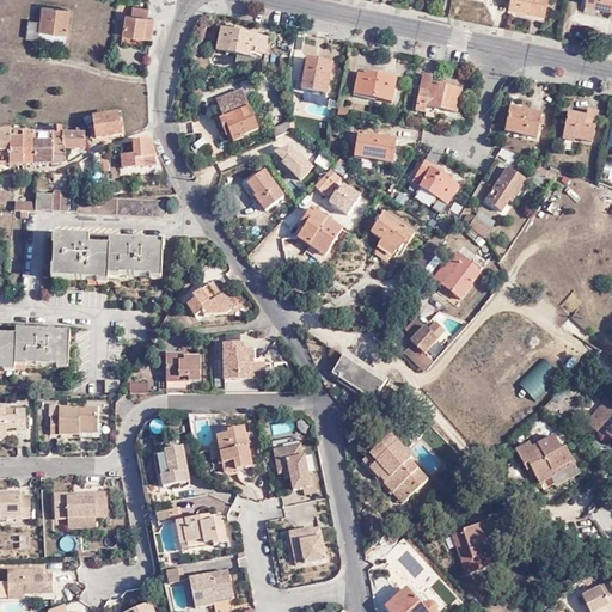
[(512,0),(509,10),(545,18),(549,0),(512,0)]
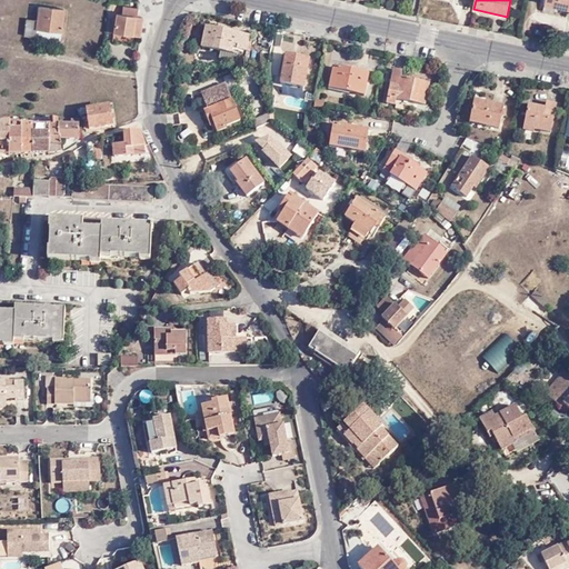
[(568,0),(546,0),(546,5),(568,9),(568,0)]
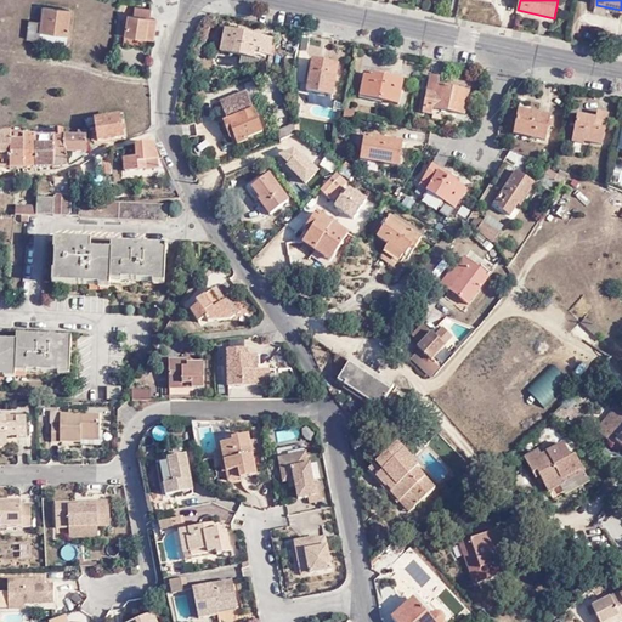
[(28,38),(41,40),(43,32),(68,35),(71,10),(44,7),(41,22),(30,20),(28,38)]
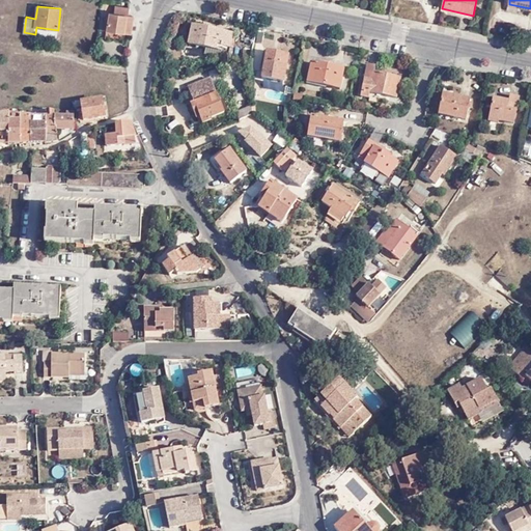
[(130,8),(122,7),(115,6),(114,14),(108,12),(107,19),(104,18),(102,29),(131,34),(132,28),(134,17),(129,16),(130,8)]
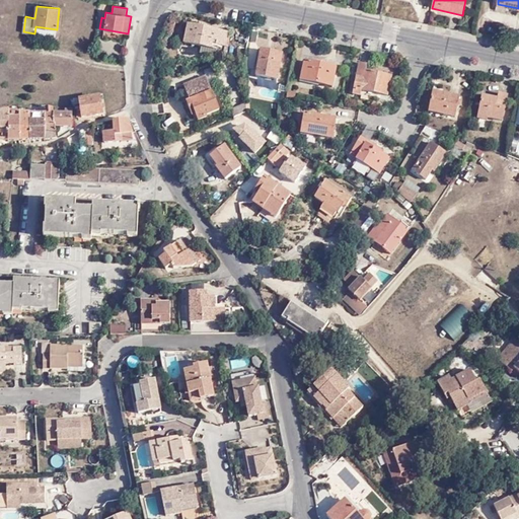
[(202,47),(215,50),(217,50),(218,45),(225,47),(228,32),(188,24),(184,43),(202,47)]
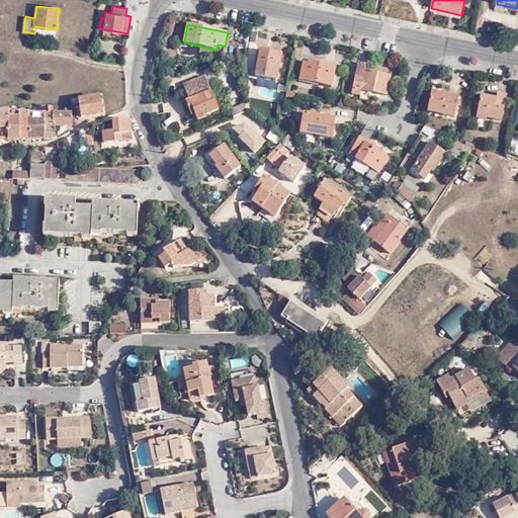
[(35,26),(34,33),(56,35),(57,29),(35,26)]
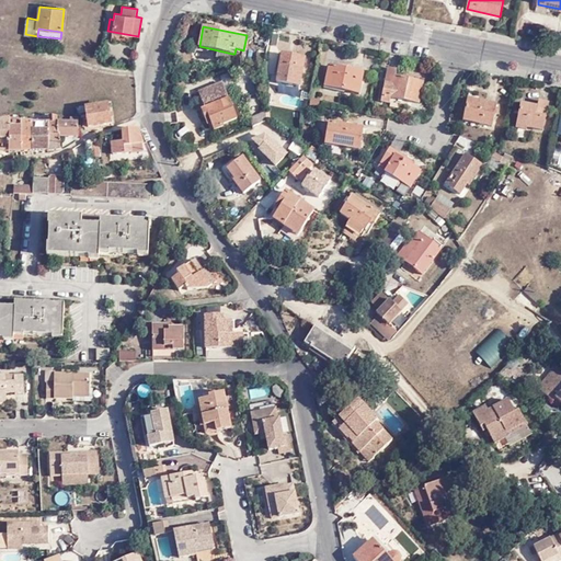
[(231,60),(232,54),(218,50),(216,57),(231,60)]
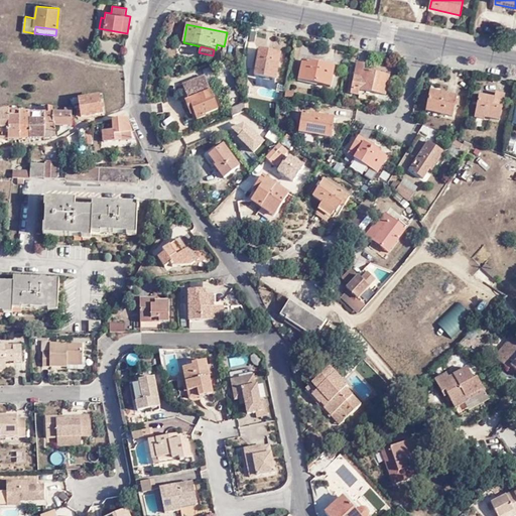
[(275,79),(279,52),(258,48),(254,74),(275,79)]
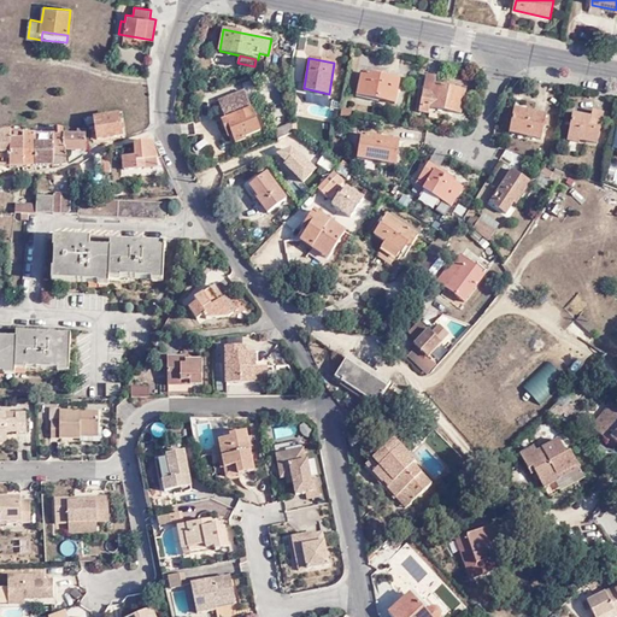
[(380,97),(378,100),(395,104),(400,77),(387,74),(386,77),(363,72),(359,92),(380,97)]
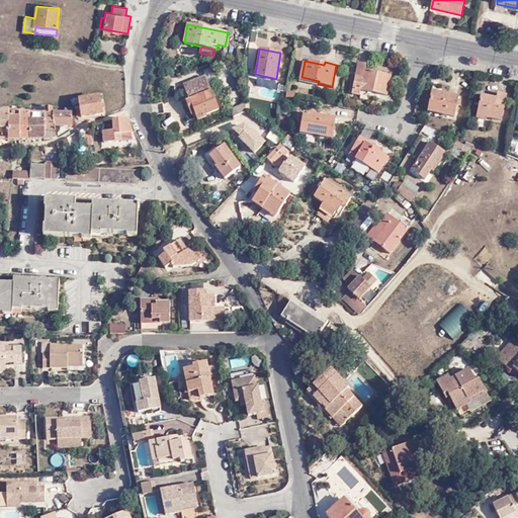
[(384,95),(389,76),(363,70),(365,64),(357,63),(351,93),(357,94),(358,89),(384,95)]
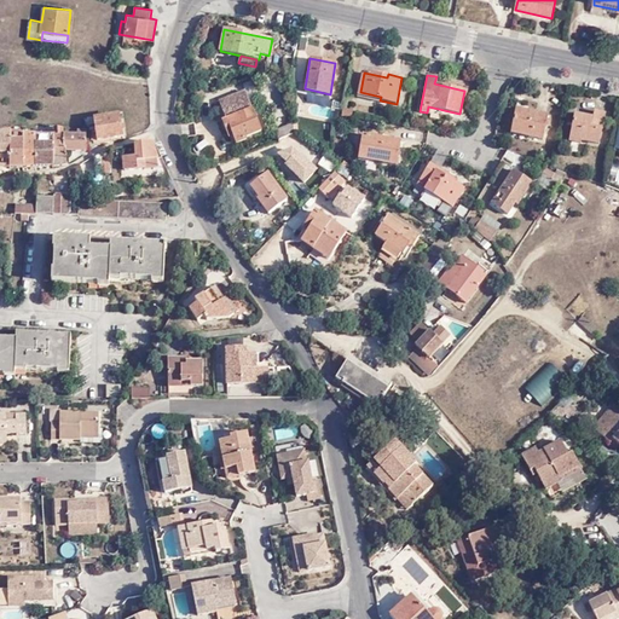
[(243,114),(253,109),(247,91),(220,102),(227,120),(221,122),(226,133),(230,132),(232,137),(236,144),(246,140),(244,138),(261,132),(255,120),(247,122),(243,114)]
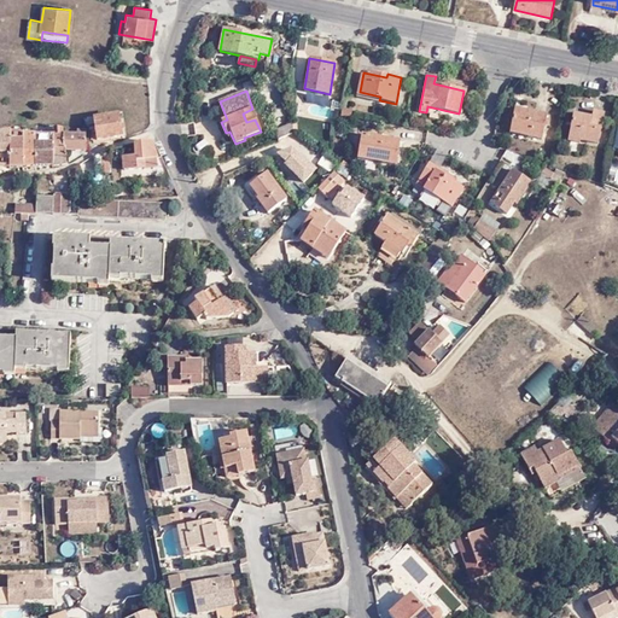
[(257,118),(252,109),(243,114),(246,122),(255,120),(257,118)]
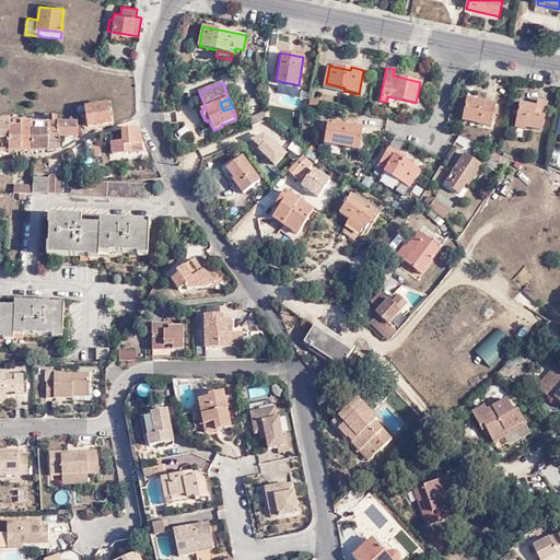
[(493,128),(498,106),(469,101),(465,120),(478,123),(478,125),(493,128)]
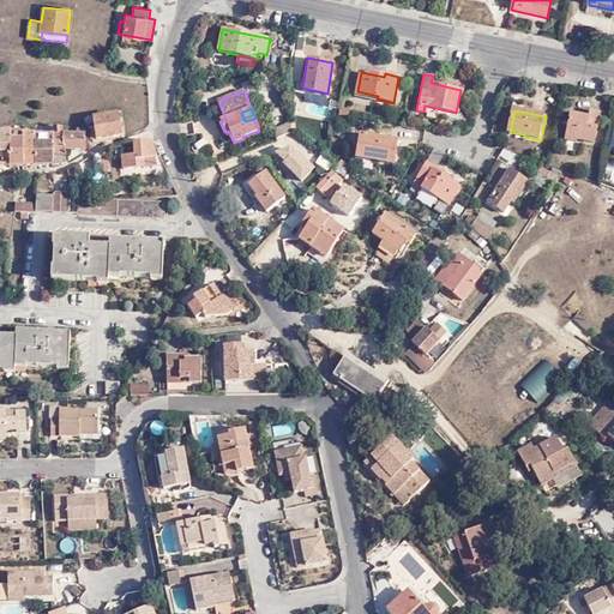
[(597,140),(602,114),(591,112),(590,118),(572,115),(569,137),(579,140),(579,137),(597,140)]
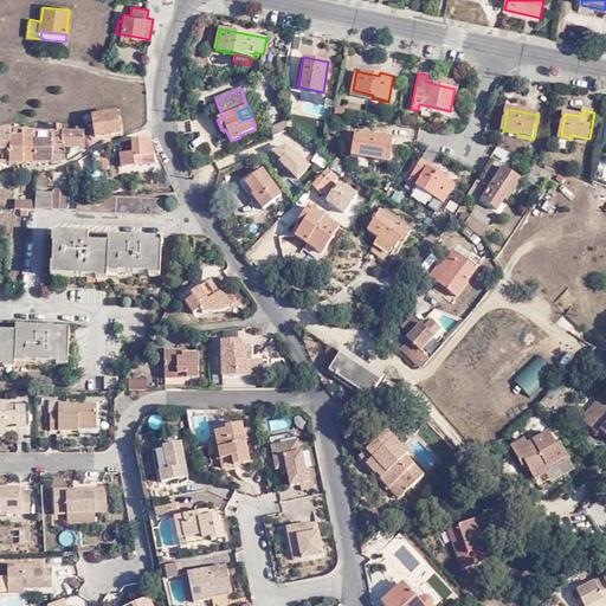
[(94,126),(95,137),(121,134),(117,113),(92,117),(94,126)]
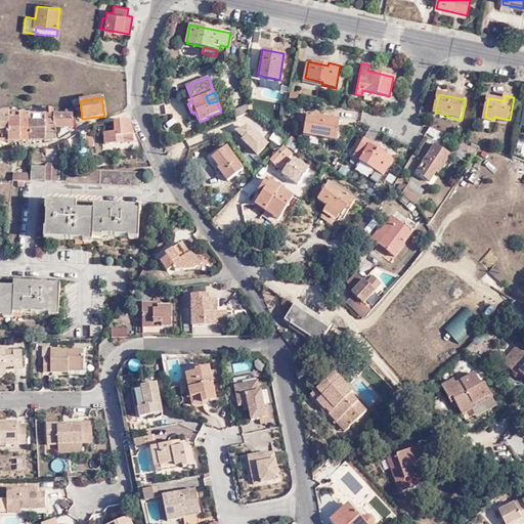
[(235,118),(249,113),(248,102),(232,111),(235,118)]
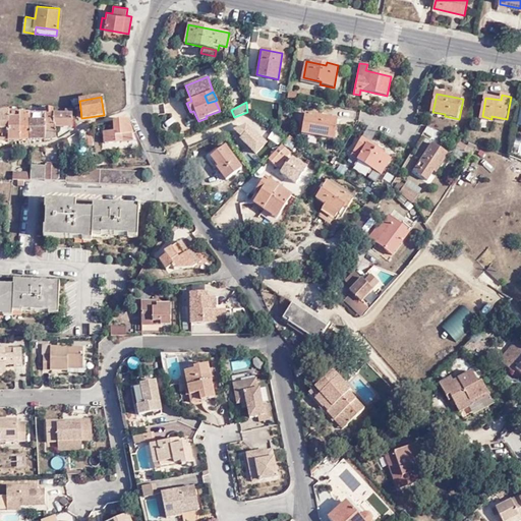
[(73,126),(73,109),(66,109),(65,114),(62,113),(62,111),(56,111),(55,114),(53,114),(53,127),(56,127),(71,127),(73,126)]
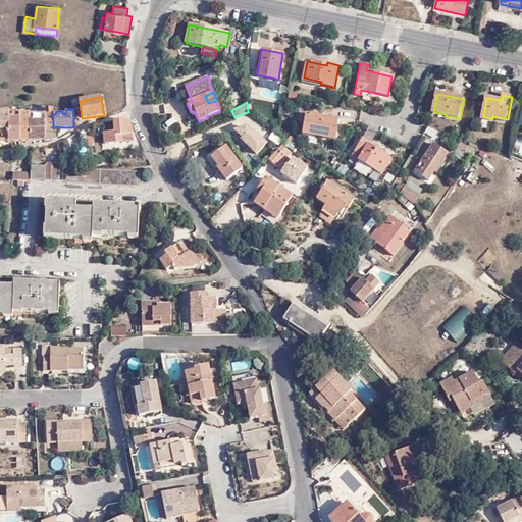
[(0,140),(8,141),(8,111),(0,113),(0,140)]
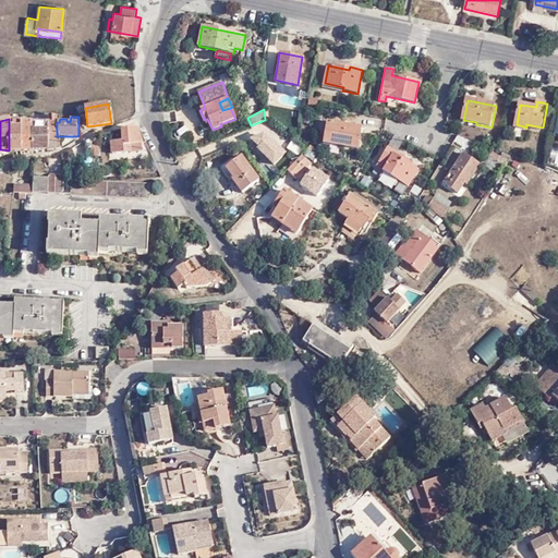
[(9,119),(9,150),(14,152),(21,152),(21,120),(9,119)]
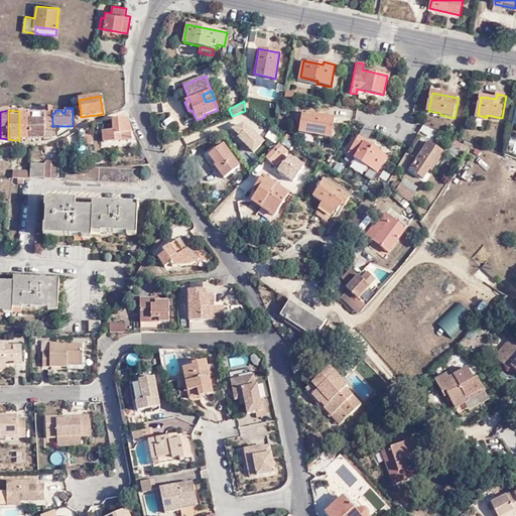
[(19,111),(19,140),(24,140),(29,139),(29,113),(29,111),(19,111)]
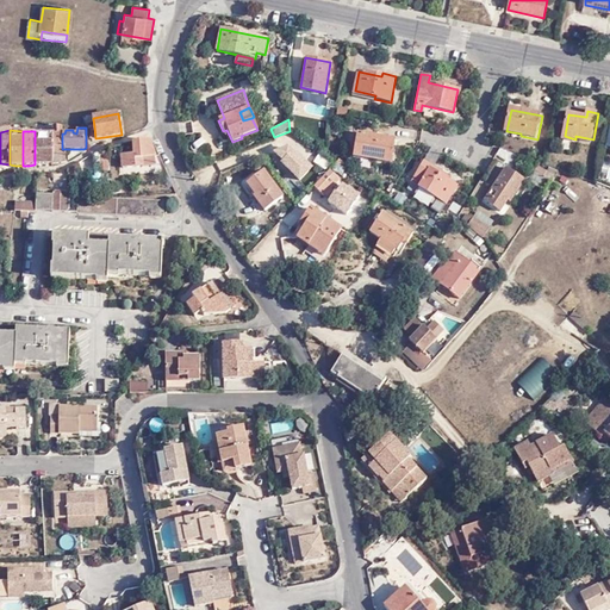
[(35,134),(35,165),(45,165),(53,163),(53,134),(35,134)]
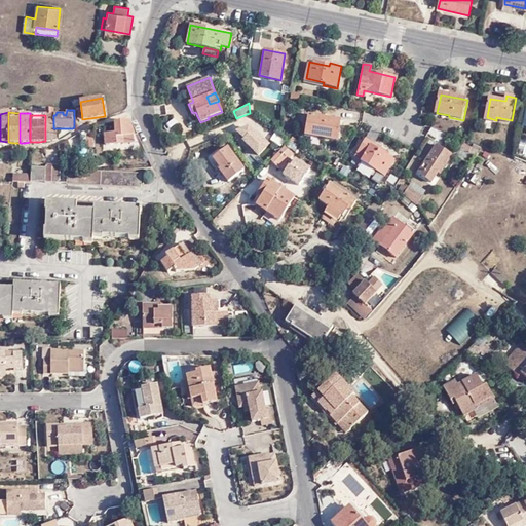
[(45,115),(45,141),(49,140),(55,139),(57,128),(53,128),(53,115),(45,115)]
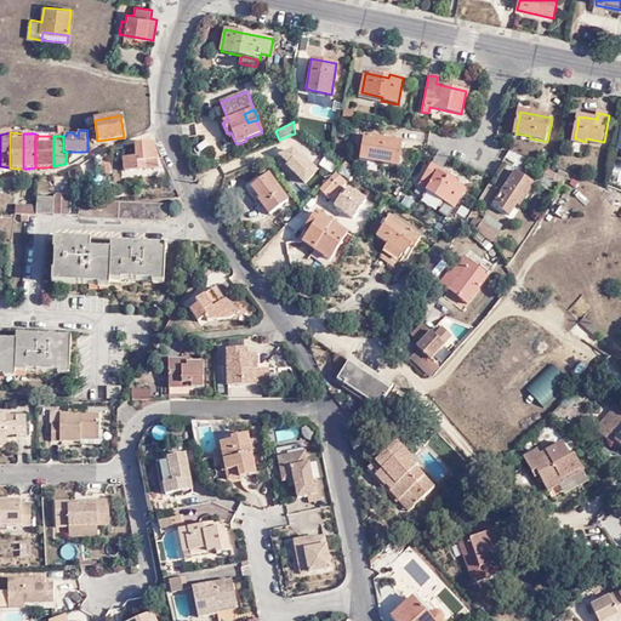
[(398,165),(402,141),(364,136),(362,157),(383,160),(382,164),(398,165)]
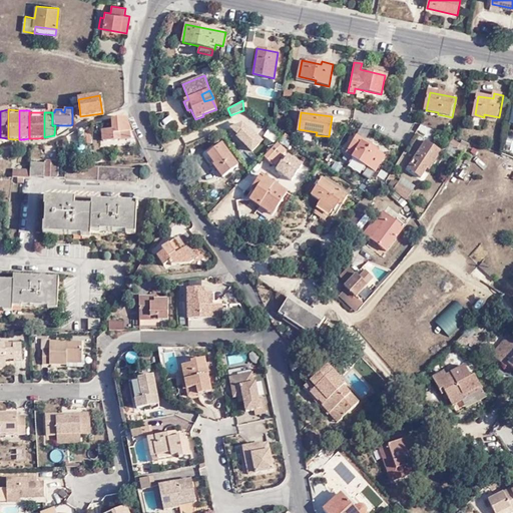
[(131,131),(128,118),(120,118),(113,120),(113,130),(102,130),(102,141),(120,141),(120,132),(131,131)]
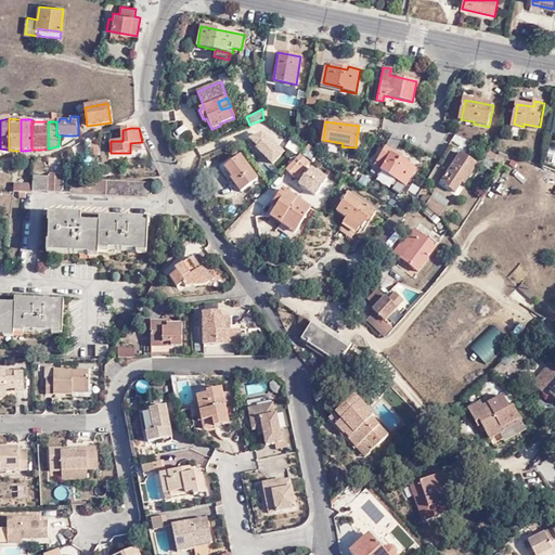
[(469,149),(472,141),(455,134),(450,142),(469,149)]
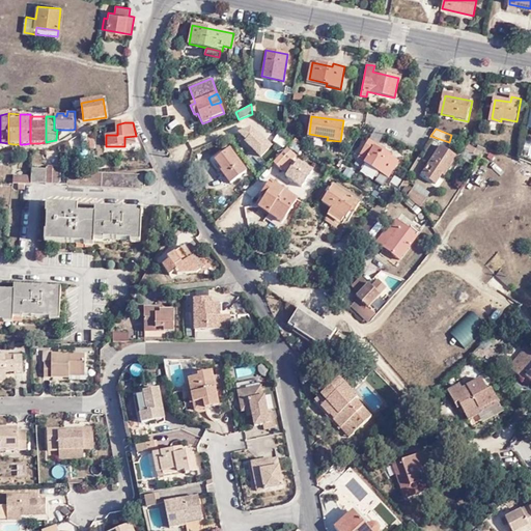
[(137,144),(136,136),(124,137),(124,146),(137,144)]
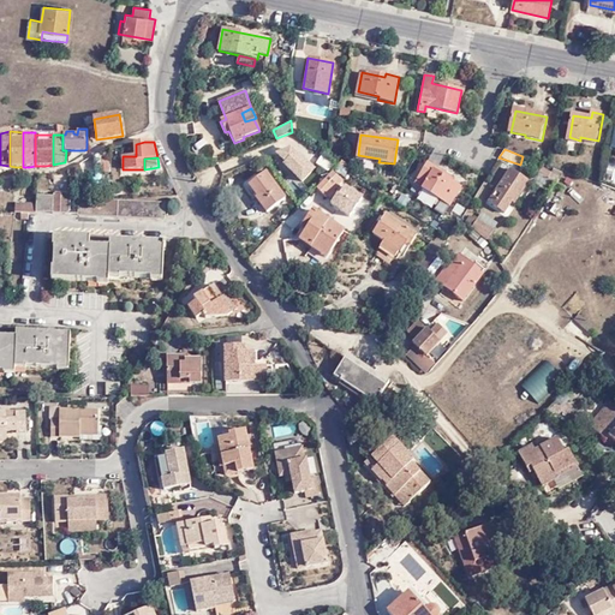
[(460,187),(451,180),(442,174),(445,172),(427,160),(412,181),(448,206),(460,187)]
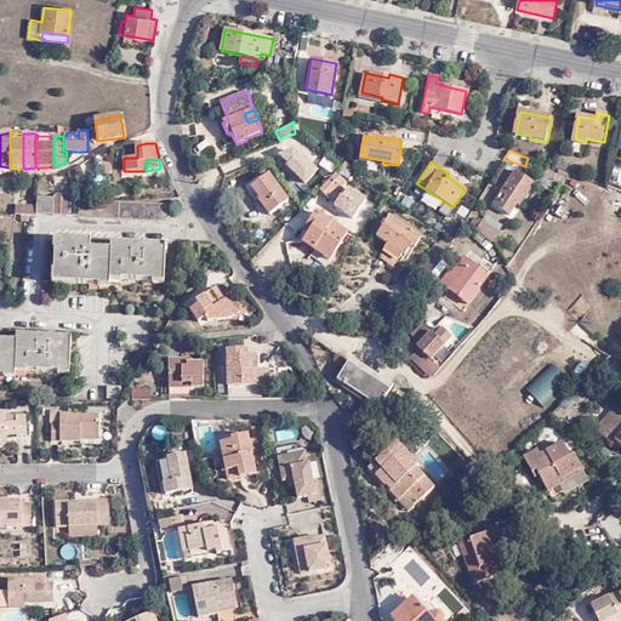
[(80,166),(68,172),(68,186),(84,177),(80,166)]
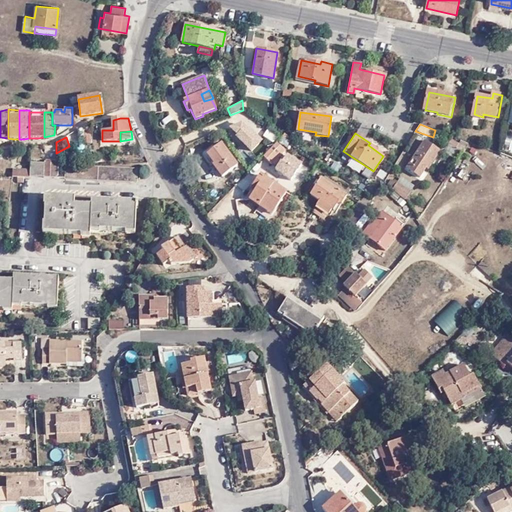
[(457,158),(464,147),(453,140),(446,152),(457,158)]
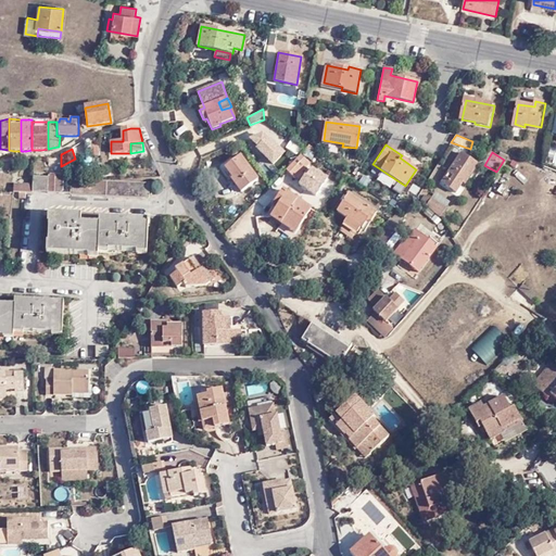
[(310,163),(300,154),(286,169),(294,177),(310,163)]
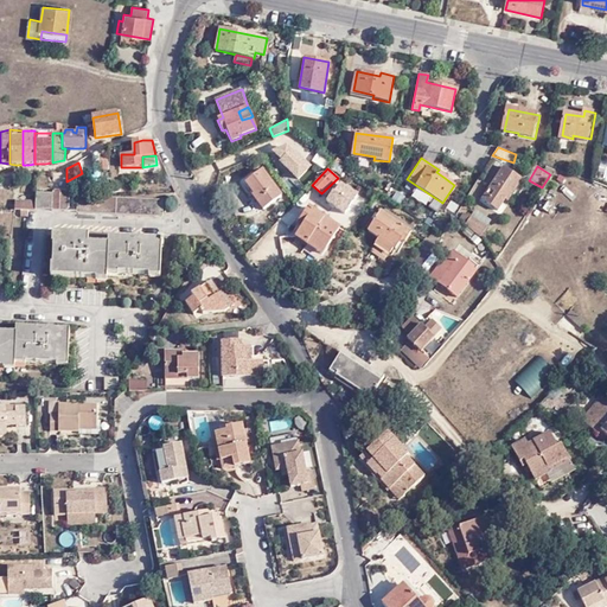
[(510,197),(522,180),(505,168),(483,200),(498,210),(508,196),(510,197)]
